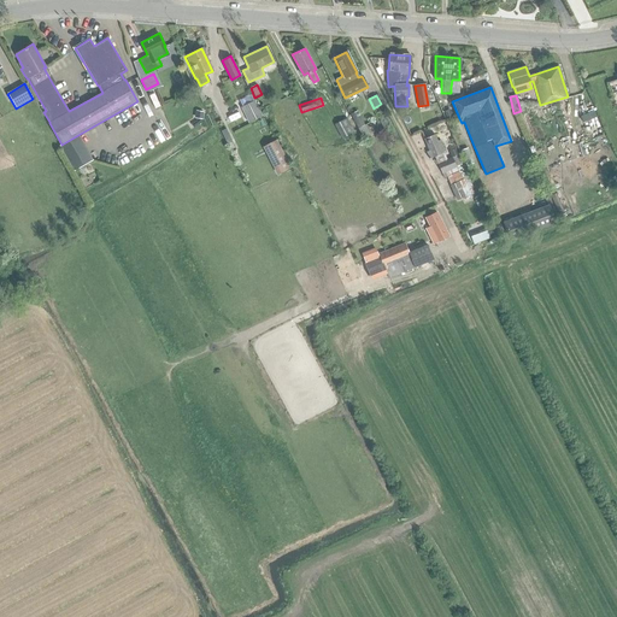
[(254,101),(241,107),(248,122),(262,115),(254,101)]
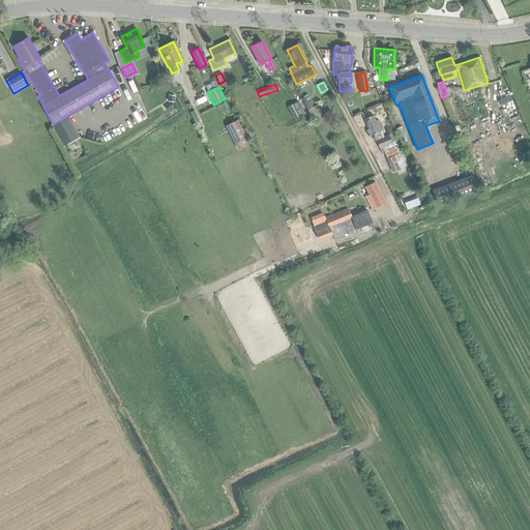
[(278,91),(284,107),(296,102),(290,87),(278,91)]
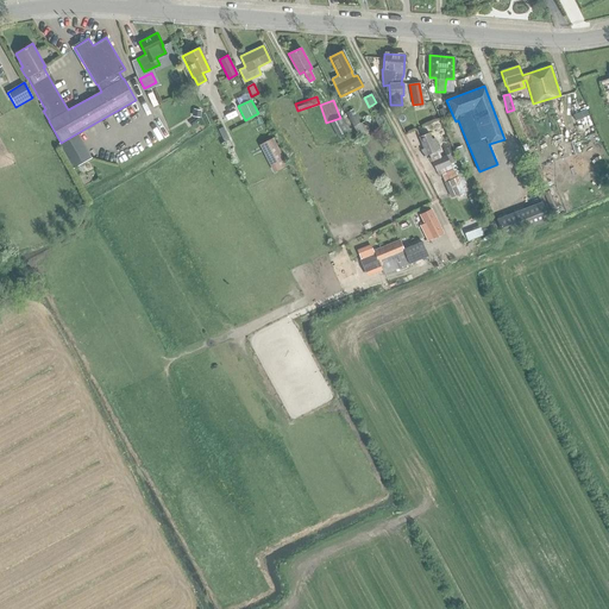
[(359,124),(353,110),(346,113),(353,127),(359,124)]
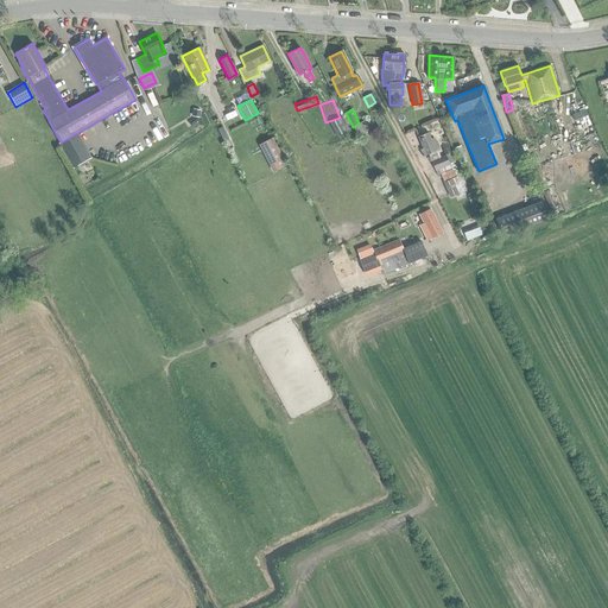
[(341,116),(329,124),(337,138),(349,131),(341,116)]
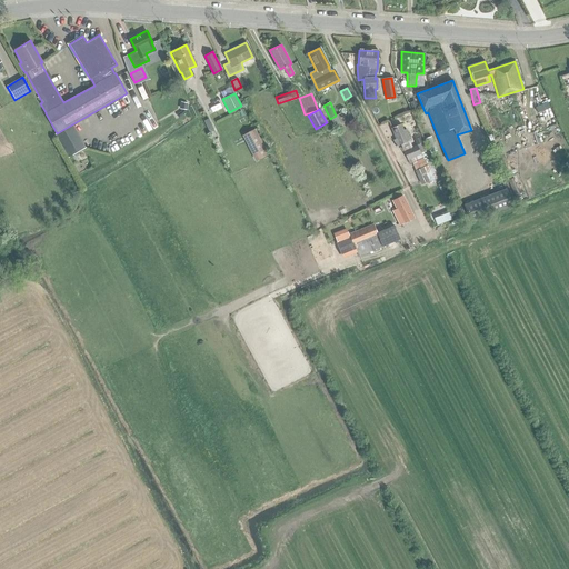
[(336,116),(330,119),(336,129),(341,126),(336,116)]
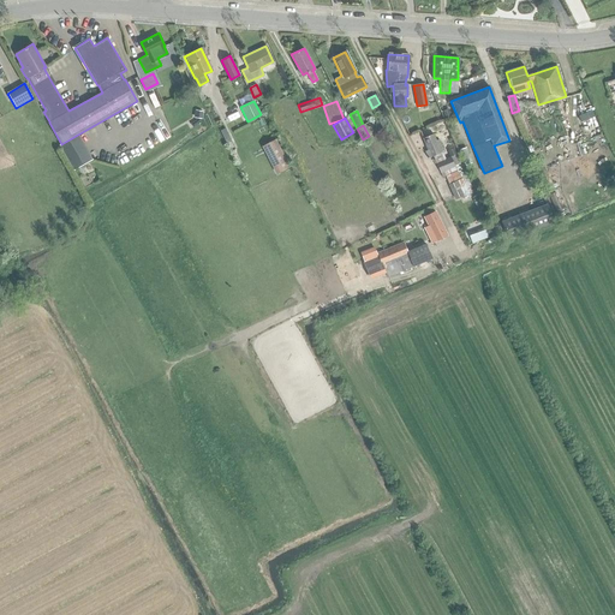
[(442,177),(446,175),(452,191),(459,189),(463,197),(472,193),(455,154),(451,156),(451,155),(449,156),(443,159),(441,153),(443,151),(439,139),(436,141),(433,133),(423,138),(428,150),(425,151),(428,159),(433,156),(442,177)]
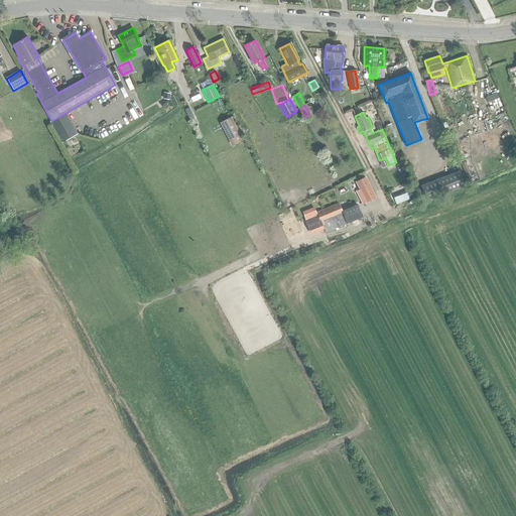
[(59,135),(72,128),(63,114),(51,121),(59,135)]
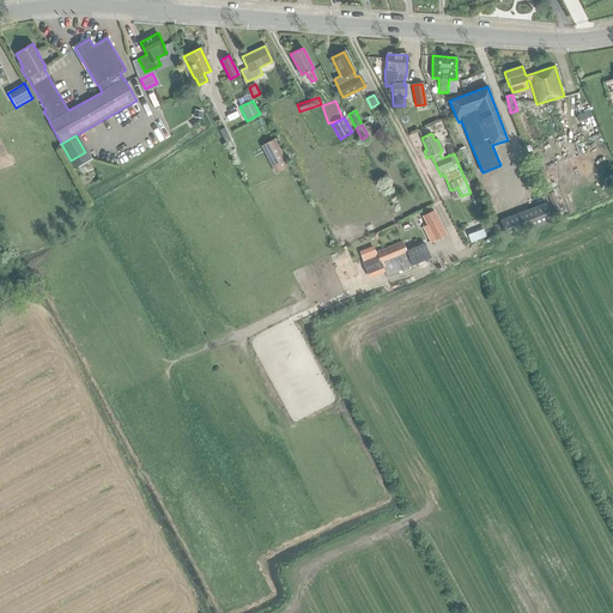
[(261,146),(275,175),(290,168),(275,139),(261,146)]
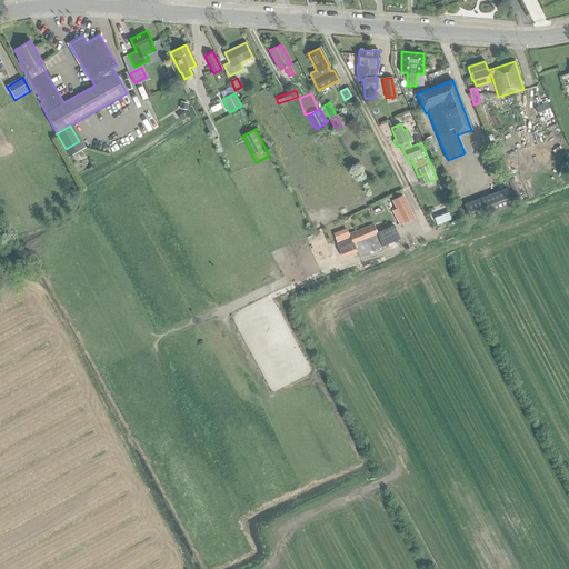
[(437,151),(431,137),(425,140),(431,153),(437,151)]
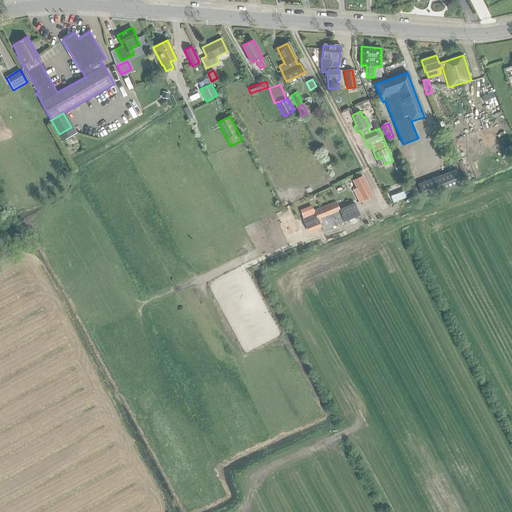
[(454,140),(448,143),(453,156),(460,154),(454,140)]
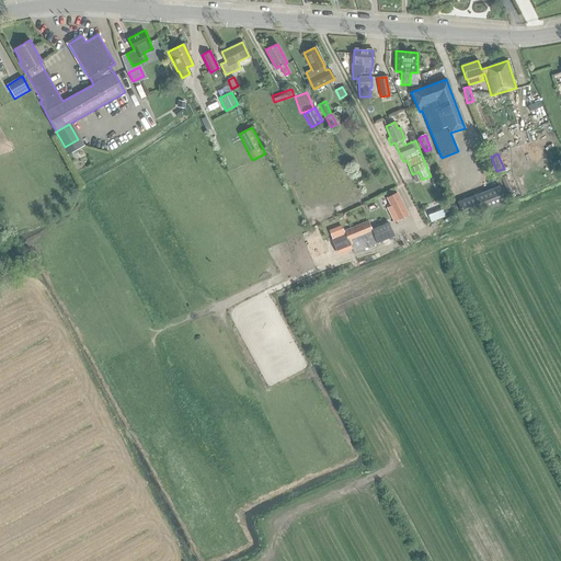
[(508,183),(504,185),(508,196),(514,194),(508,183)]
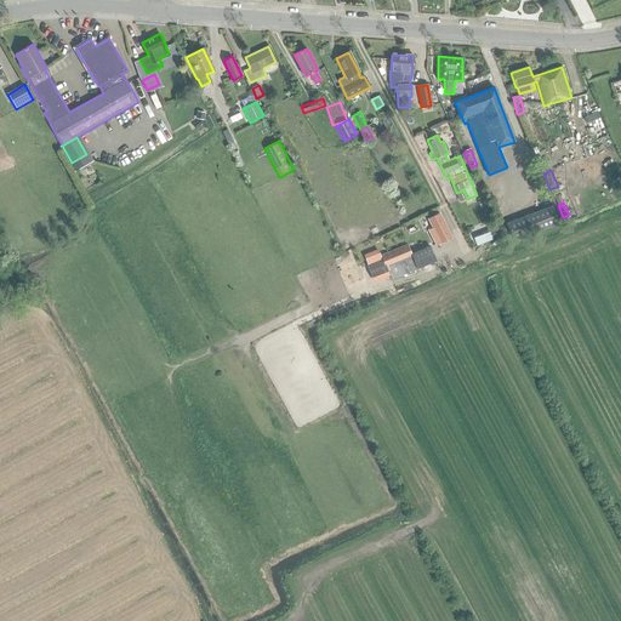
[(510,223),(517,241),(562,223),(554,205),(510,223)]
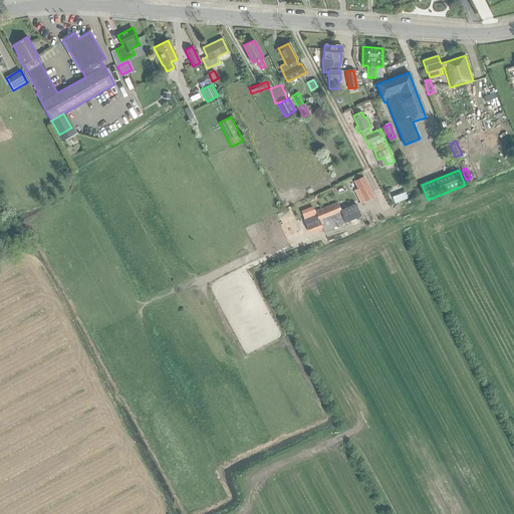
[(373,197),(364,177),(354,181),(357,189),(354,190),(360,203),(373,197)]
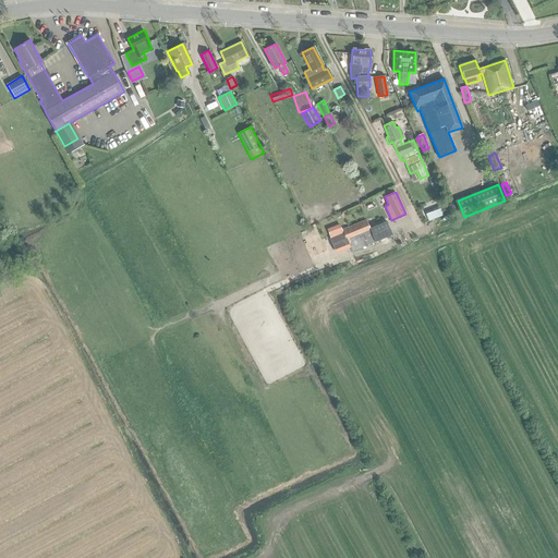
[(440,208),(425,215),(428,221),(444,216),(440,208)]
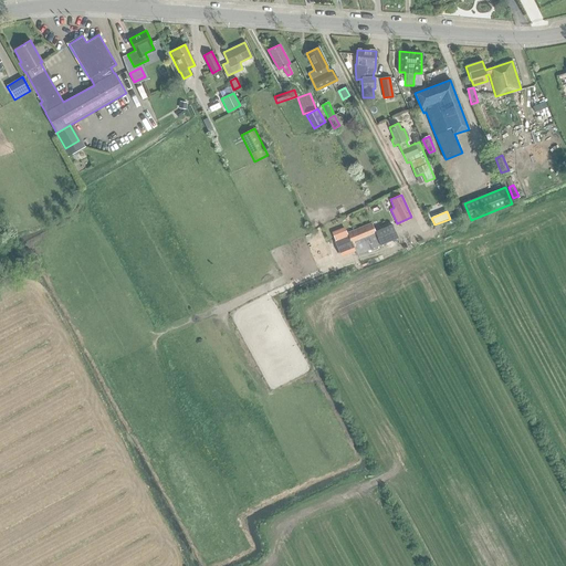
[(371,223),(347,233),(348,238),(350,243),(354,251),(355,253),(356,255),(397,239),(391,226),(375,232),(371,223)]
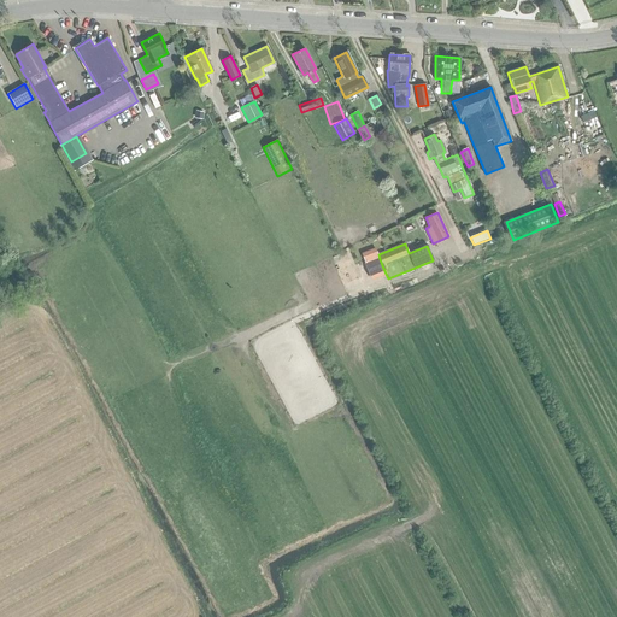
[(376,251),(363,256),(366,264),(380,259),(378,254),(376,251)]
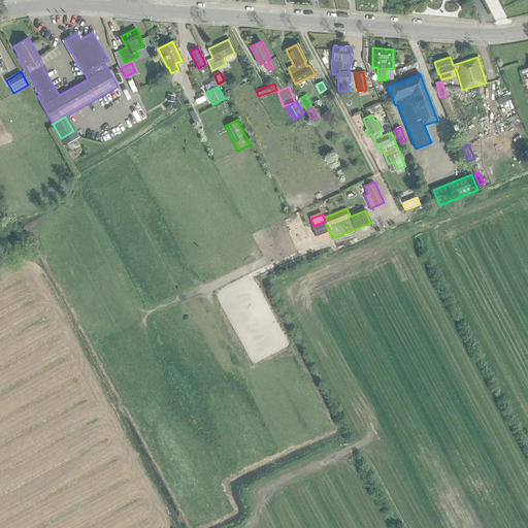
[(296,242),(305,239),(302,227),(293,230),(296,242)]
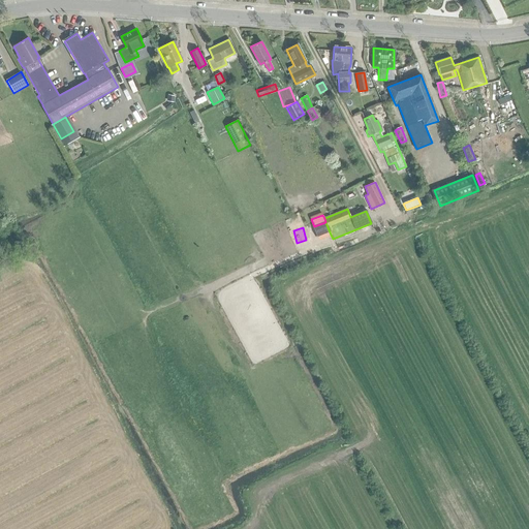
[(328,227),(316,231),(318,239),(331,235),(328,227)]
